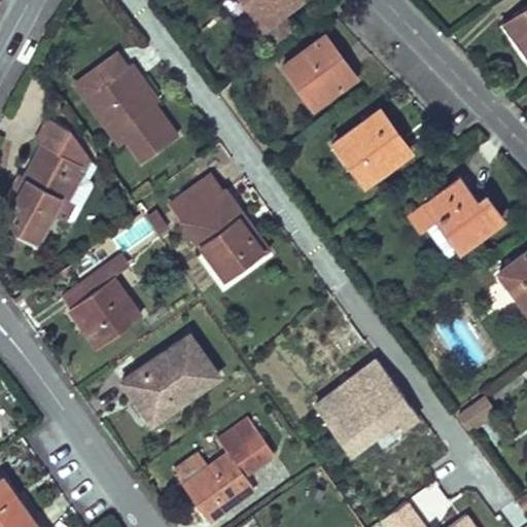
[(242,0),(262,28),(264,27),(282,13),(300,0),(242,0)]
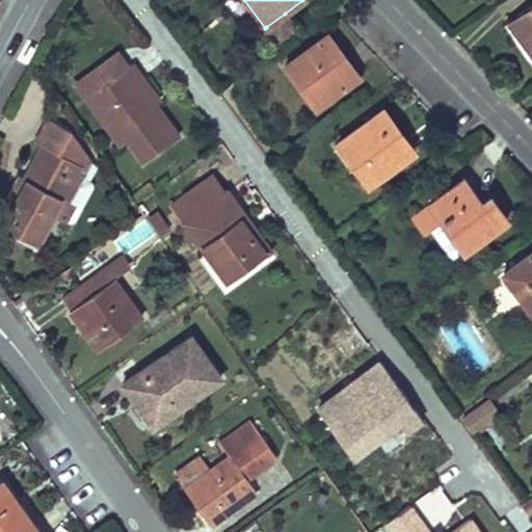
[(531,2),(505,22),(531,58),(531,2)]
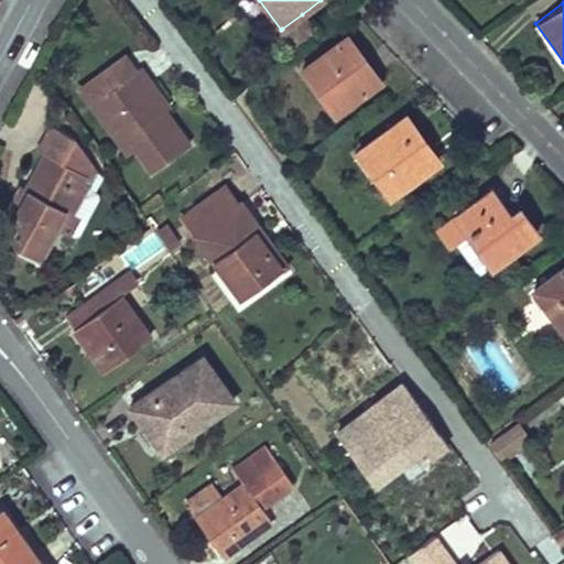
[(302,14),(282,29),(294,44),(313,30),(302,14)]
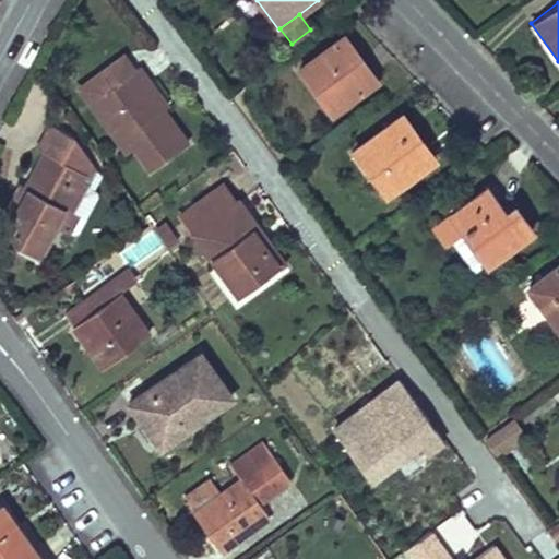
[(192,24),(181,32),(192,46),(203,38),(192,24)]
